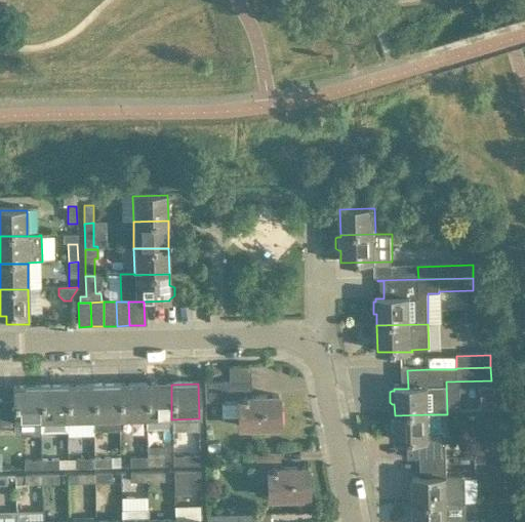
[(205,395),(205,404),(221,403),(221,401),(237,400),(238,429),(279,428),(278,398),(250,399),(250,384),(204,385),(204,395),(205,395)]
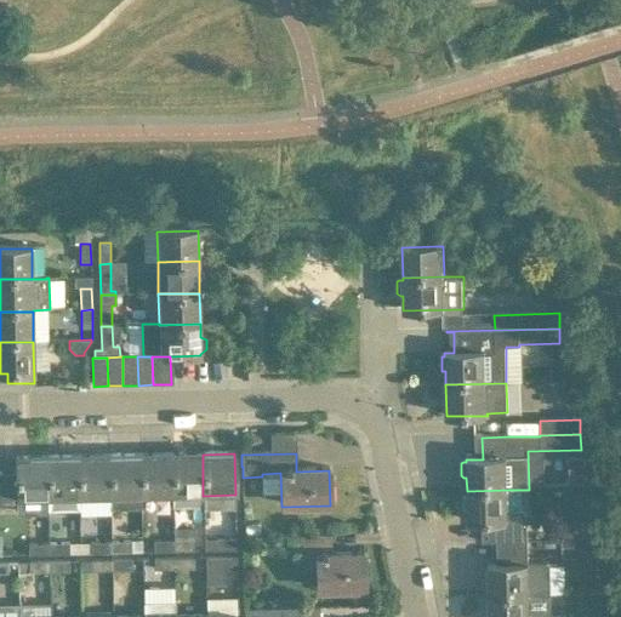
[(172,496),(171,455),(141,456),(141,497),(172,496)]
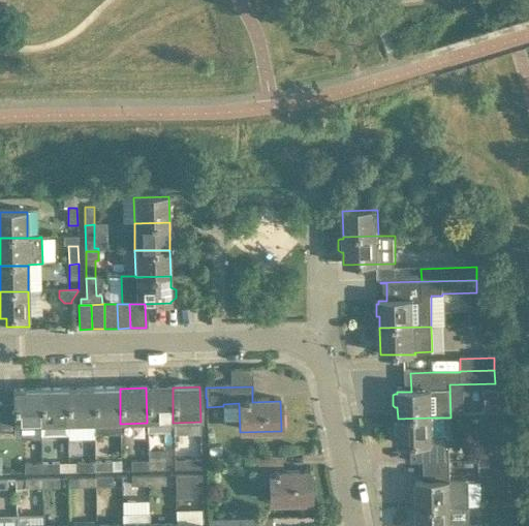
[(173,423),(173,388),(146,388),(147,423),(147,435),(174,434),(173,423)]
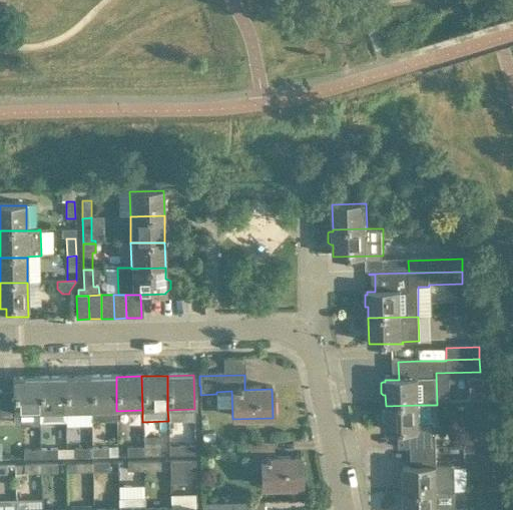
[(90,411),(89,377),(64,378),(65,412),(90,411)]
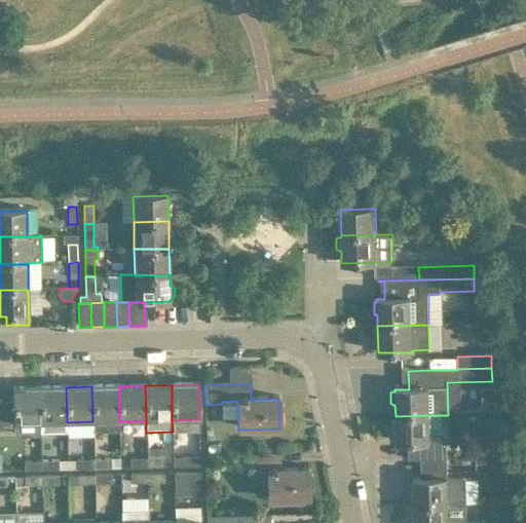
[(119,421),(119,386),(91,386),(92,421),(119,421)]
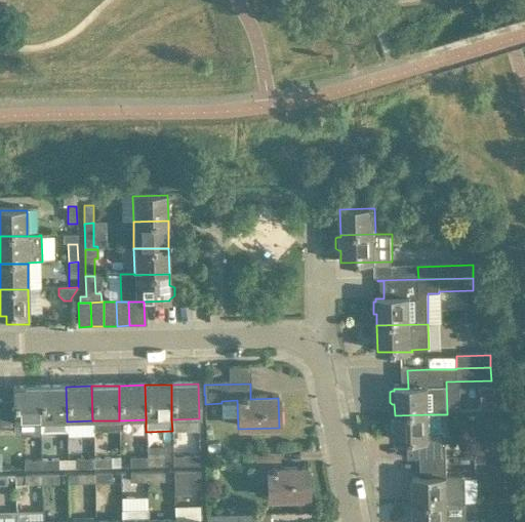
[(67,422),(66,387),(40,388),(40,423),(67,422)]
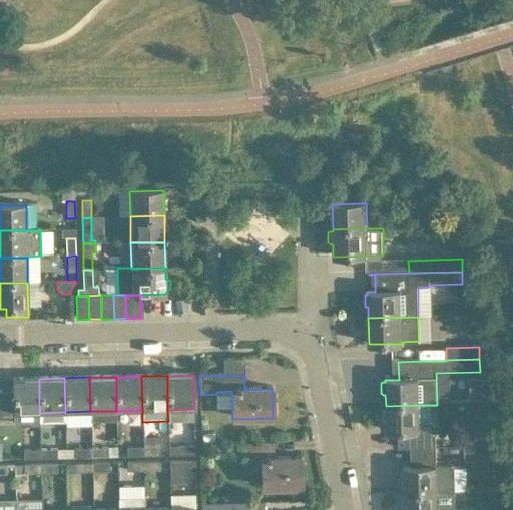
[(39,413),(39,379),(13,379),(13,392),(13,413),(39,413)]
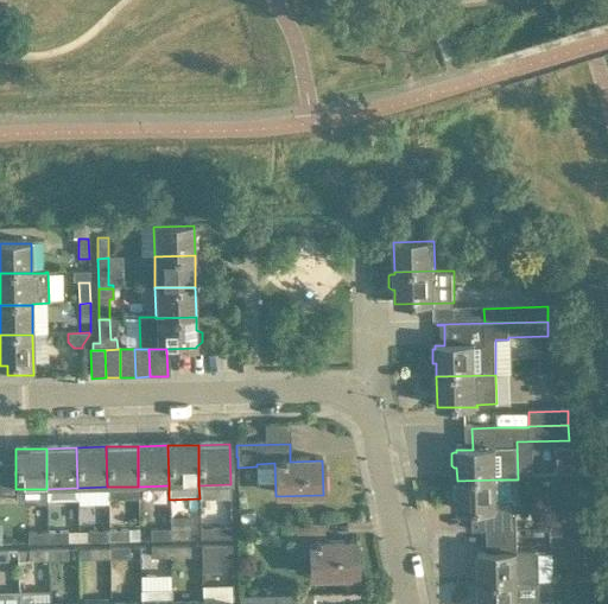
[(16,489),(16,464),(1,464),(2,496),(16,496),(16,489)]
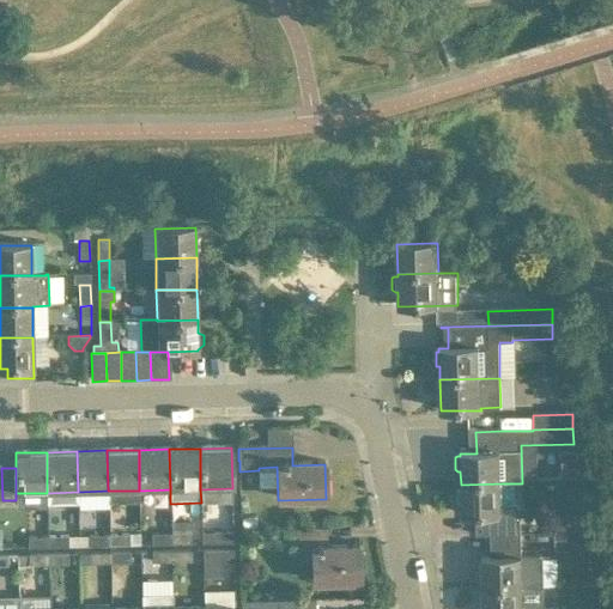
[(502,505),(502,485),(502,483),(461,485),(461,516),(475,516),(475,537),(490,536),(521,535),(520,505),(502,505)]
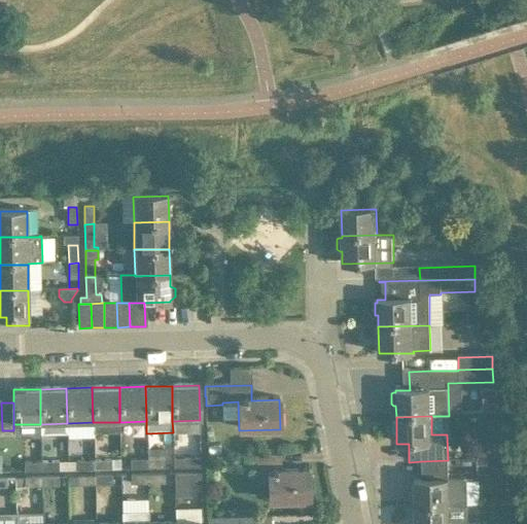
[(511,459),(511,447),(477,447),(477,460),(511,459)]
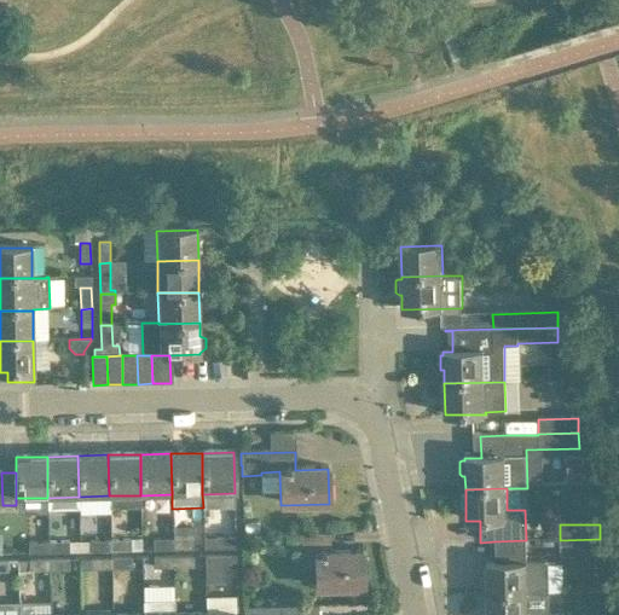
[(330,535),(307,537),(295,537),(296,556),(314,555),(314,589),(363,587),(362,553),(330,553),(330,535)]
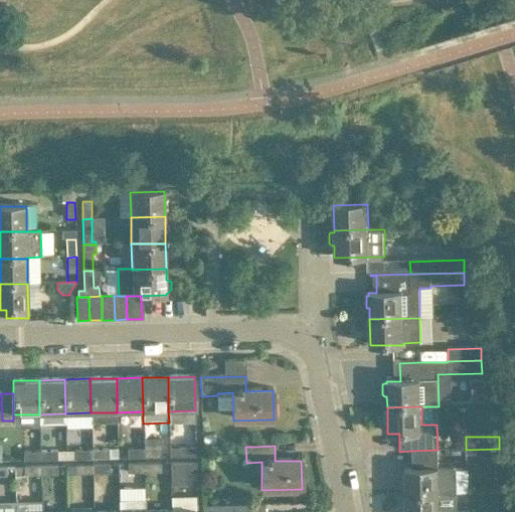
[(178,449),(179,458),(195,458),(195,449),(178,449)]
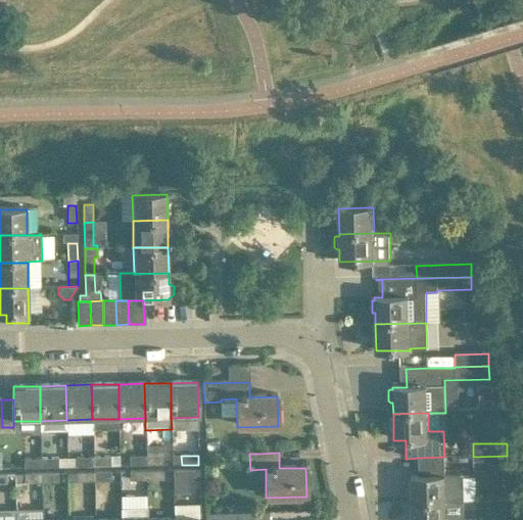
[(508,469),(507,456),(473,457),(473,470),(508,469)]
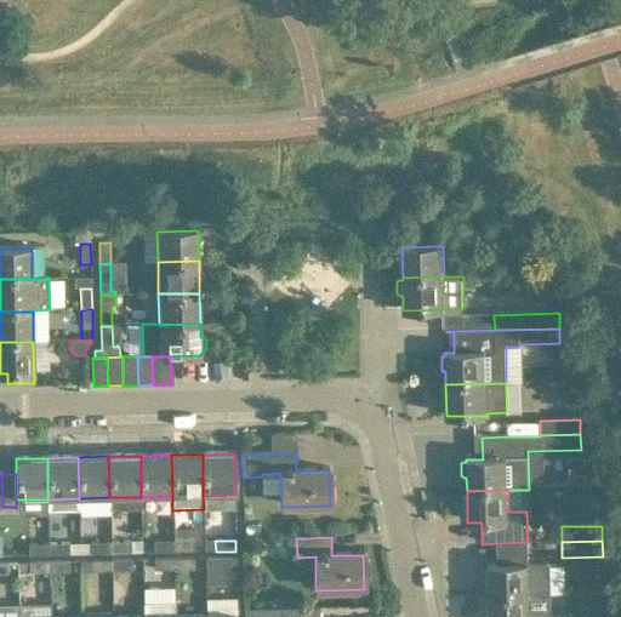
[(174,553),(172,542),(153,543),(153,553),(174,553)]
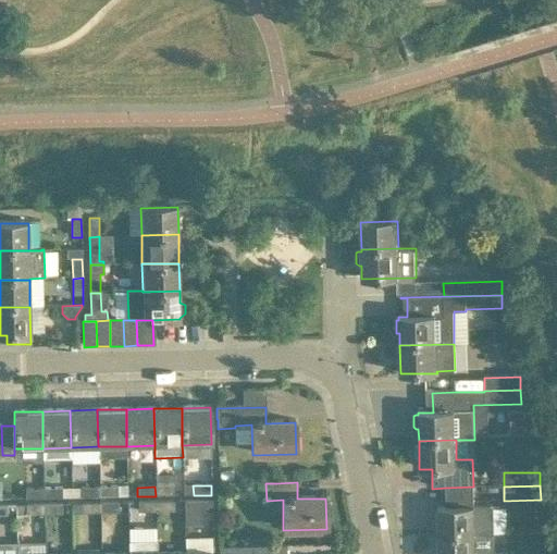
[(173,496),(173,487),(155,487),(156,496),(173,496)]
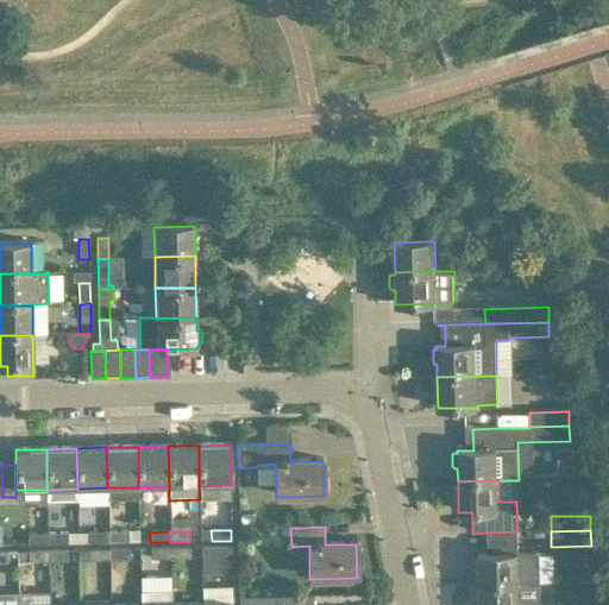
[(537,553),(518,554),(518,531),(487,533),(488,554),(478,554),(478,585),(539,584),(540,584),(539,555),(537,553)]
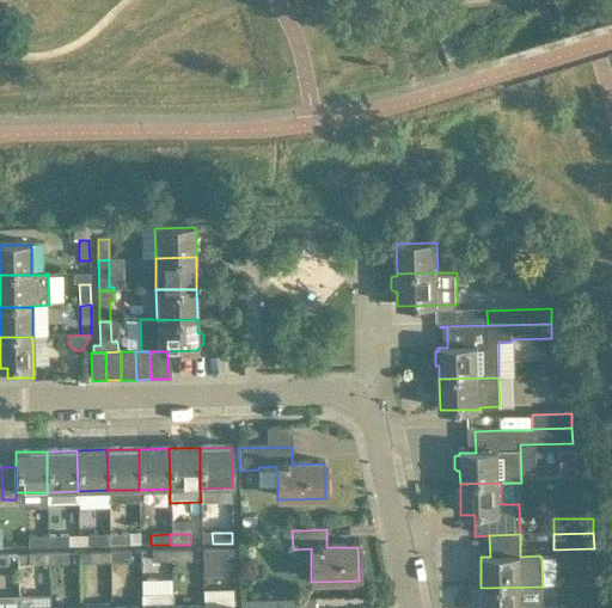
[(129,535),(109,536),(109,546),(129,546),(129,535)]
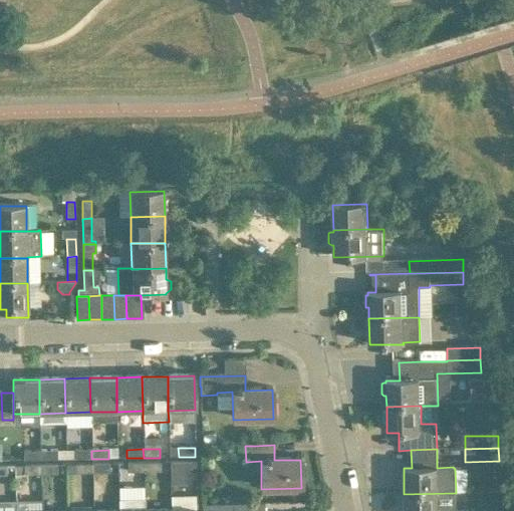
[(56,451),(40,452),(40,461),(57,460),(56,451)]
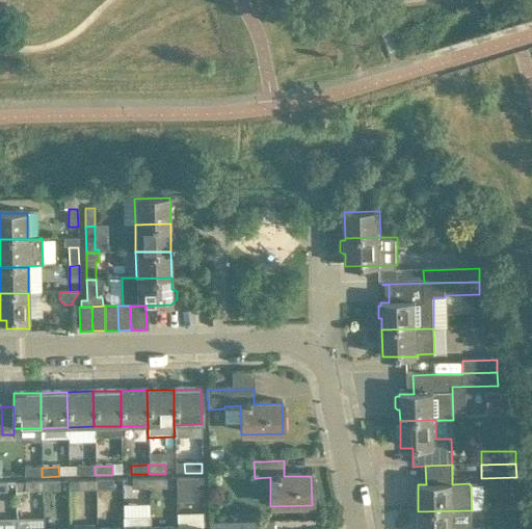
[(95,475),(95,467),(77,467),(78,476),(95,475)]
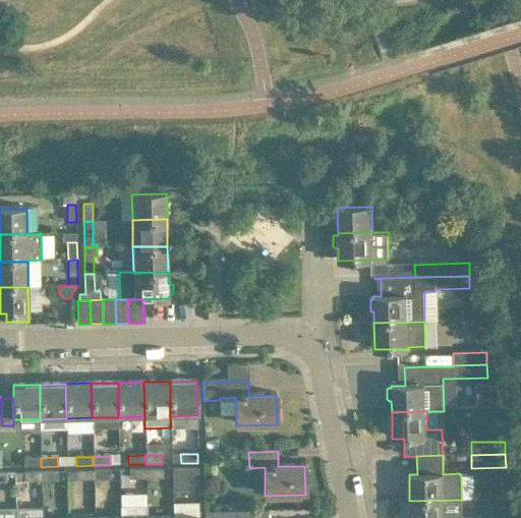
[(41,467),(41,458),(23,458),(23,467),(41,467)]
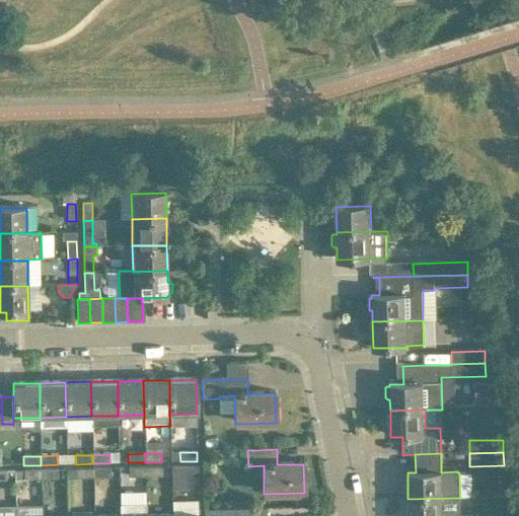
[(180,467),(180,477),(198,476),(198,467),(180,467)]
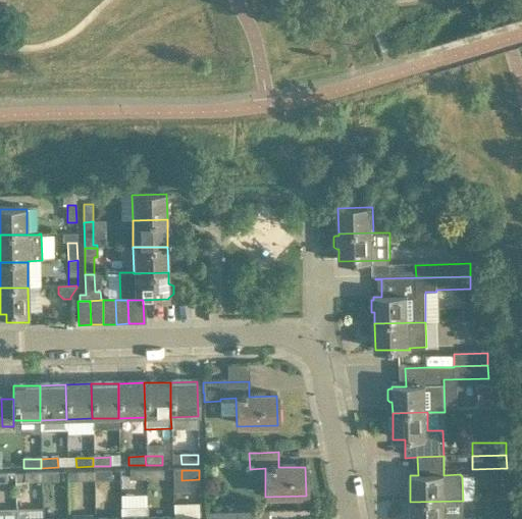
[(146,480),(146,471),(128,471),(128,480),(146,480)]
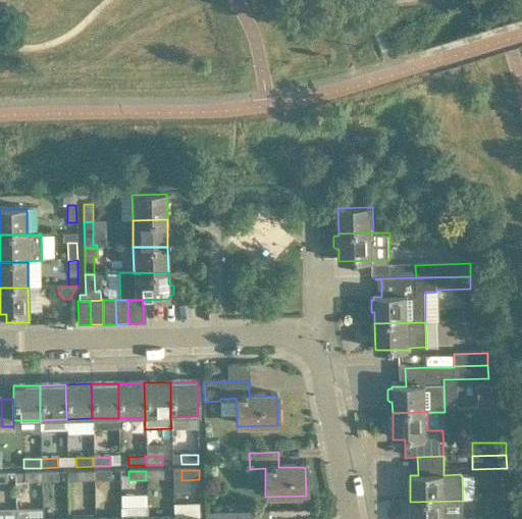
[(162,471),(146,471),(146,480),(163,480),(162,471)]
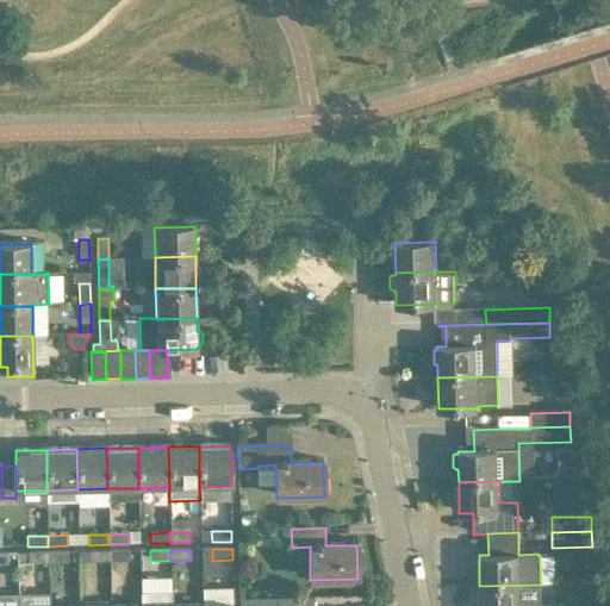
[(110,562),(109,551),(89,553),(89,563),(110,562)]
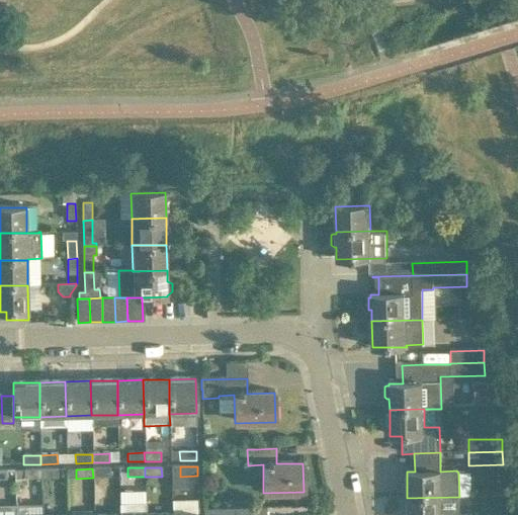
[(109,468),(92,468),(93,478),(109,478),(109,468)]
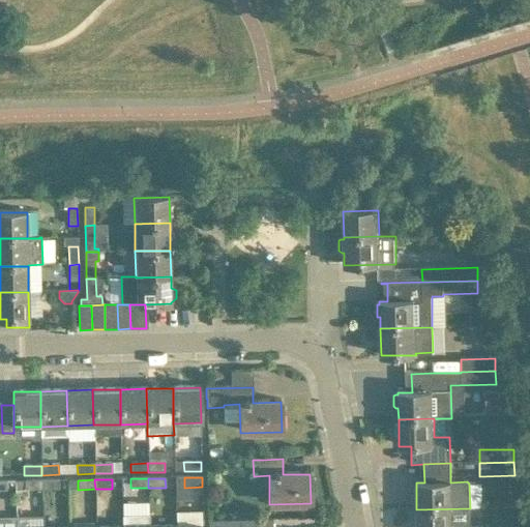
[(41,480),(24,481),(24,491),(41,490),(41,480)]
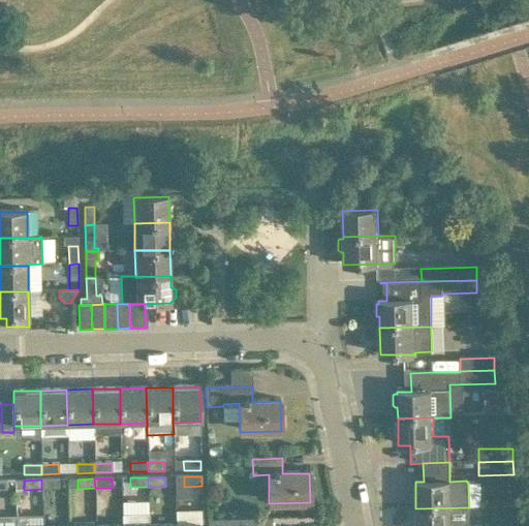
[(59,480),(41,480),(41,489),(59,489),(59,480)]
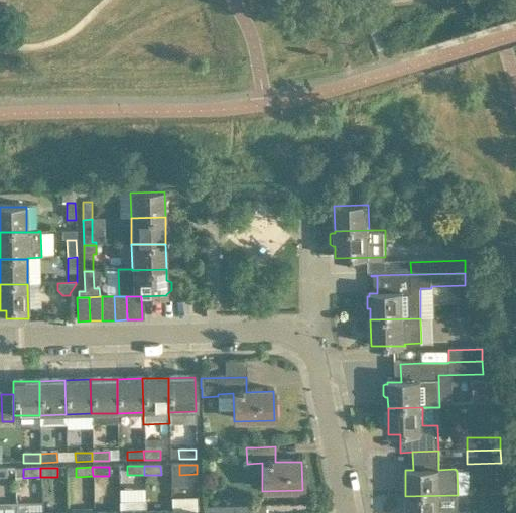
[(457,495),(405,496),(405,512),(454,512),(454,511),(458,511),(457,495)]
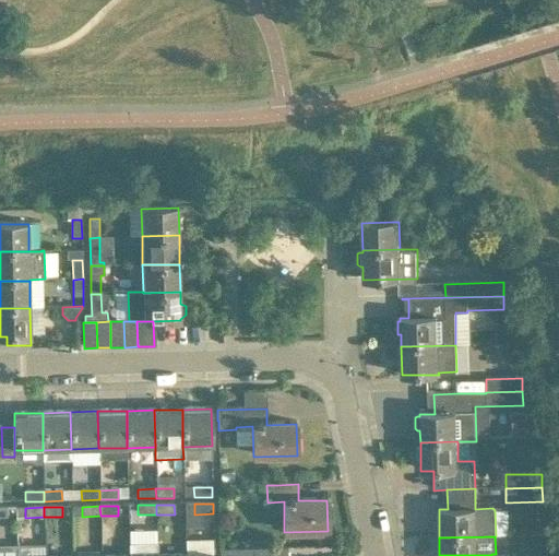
[(157,555),(157,543),(129,544),(129,555),(157,555)]
